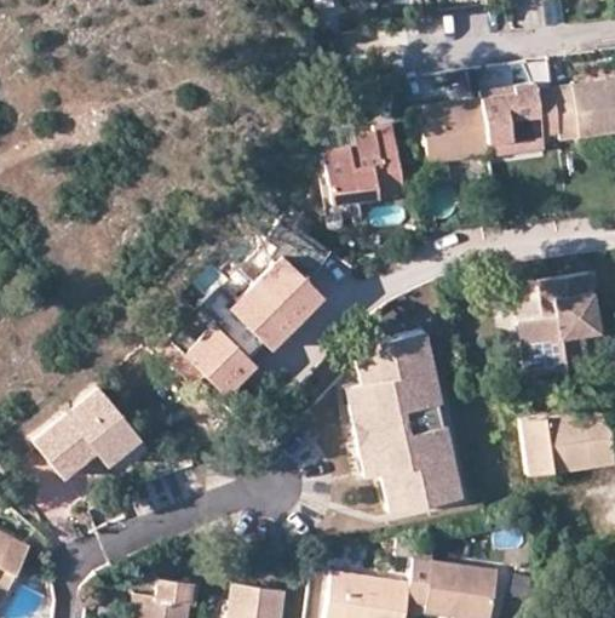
[(484,98),(490,142),(544,135),(563,131),(556,89),(539,91),(538,80),(516,84),(517,93),(484,98)]
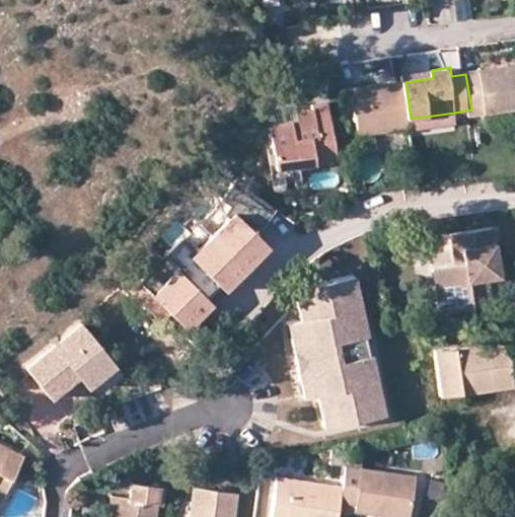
[(514,67),(465,74),(471,109),(472,118),(514,111),(514,67)]
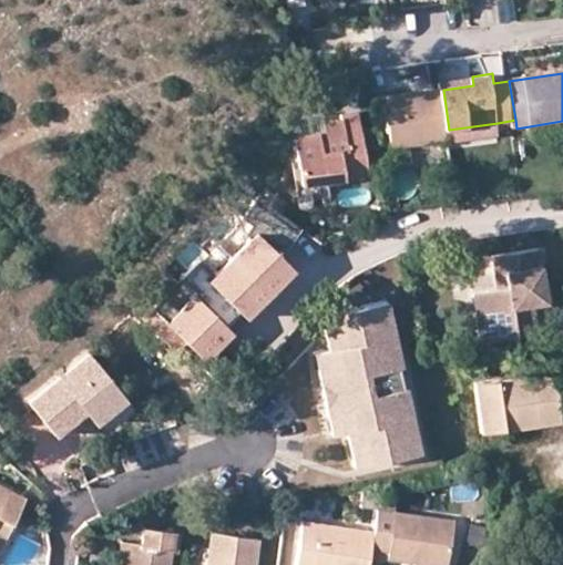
[(473,85),(472,76),(442,81),(443,90),(473,85)]
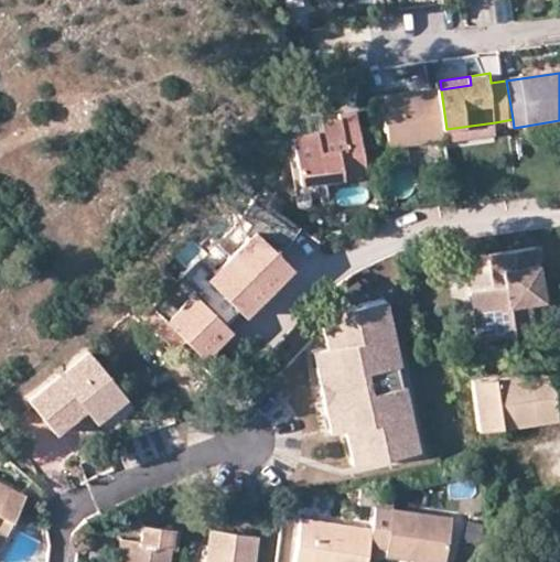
[(441,89),(388,97),(395,146),(448,138),(447,129),(441,89)]
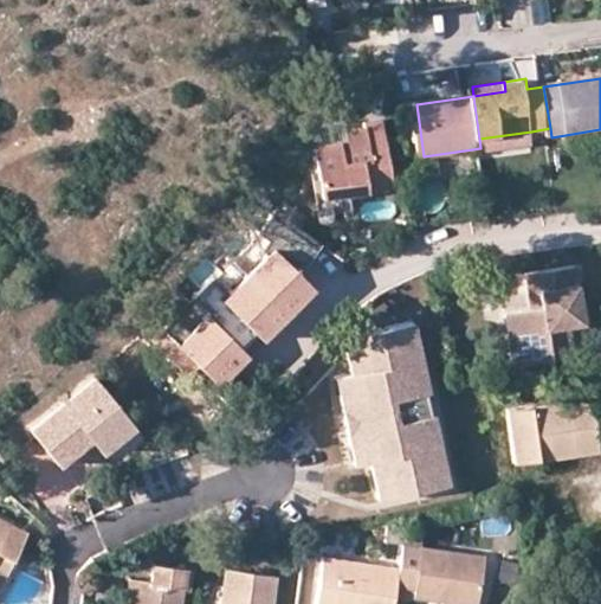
[(353,142),(320,147),(327,197),(351,192),(396,186),(386,121),(370,122),(370,129),(351,132),(353,142)]
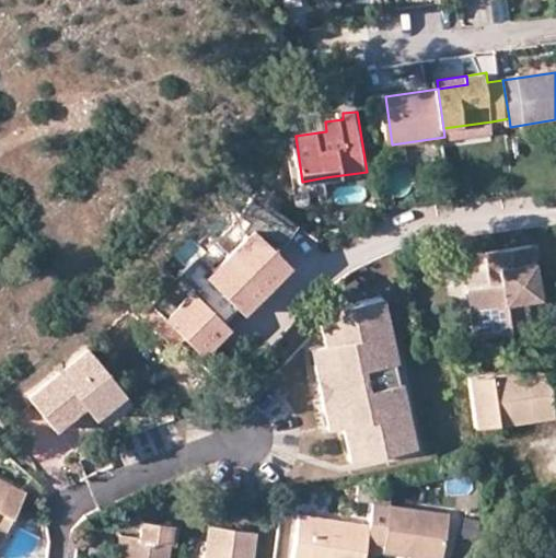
[(326,131),(325,121),(293,127),(296,136),(326,131)]
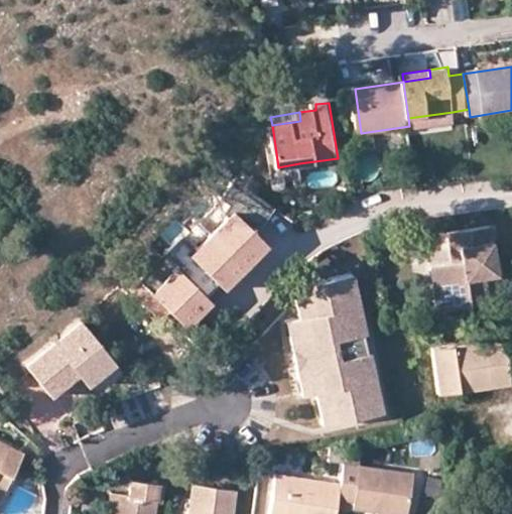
[(408,118),(409,126),(455,121),(453,112),(408,118)]
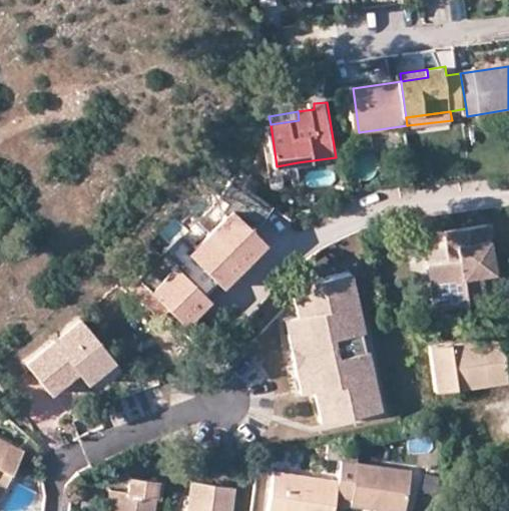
[(300,173),(298,162),(277,166),(279,177),(300,173)]
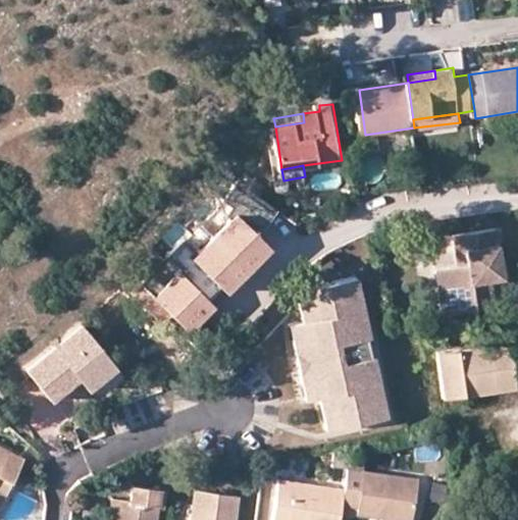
[(375,192),(373,182),(360,185),(362,196),(375,192)]
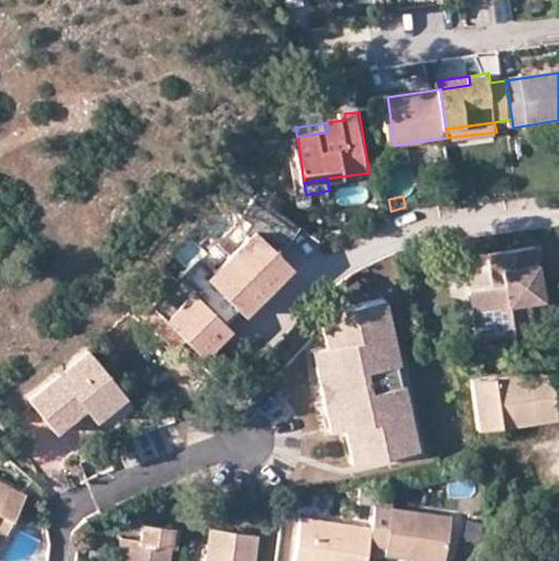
[(256,259),(236,240),(196,284),(229,315),(248,295),(261,308),(286,282),(260,256),(256,259)]
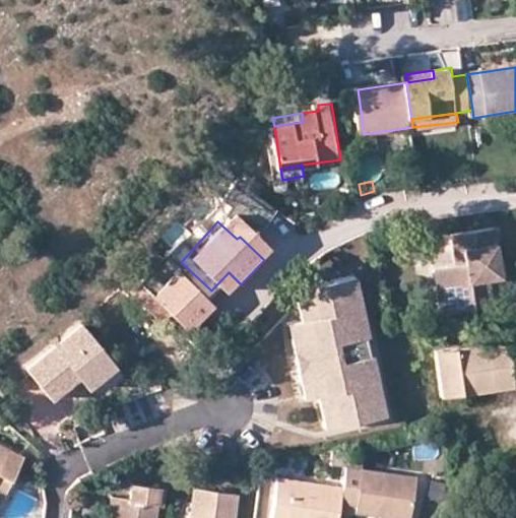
[(461,253),(464,267),(456,268),(433,272),(439,307),(453,304),(454,314),(493,308),(490,287),(487,287),(486,280),(489,279),(501,277),(494,231),(451,237),(453,254),(461,253)]
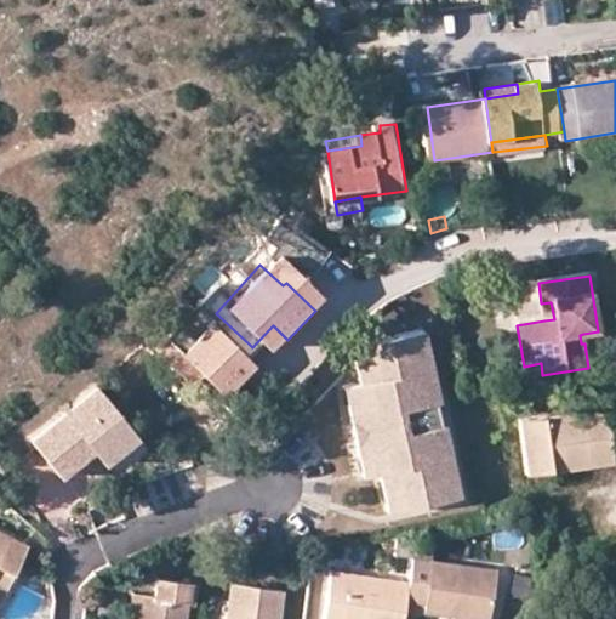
[(545,321),(554,319),(551,302),(541,304),(545,321)]
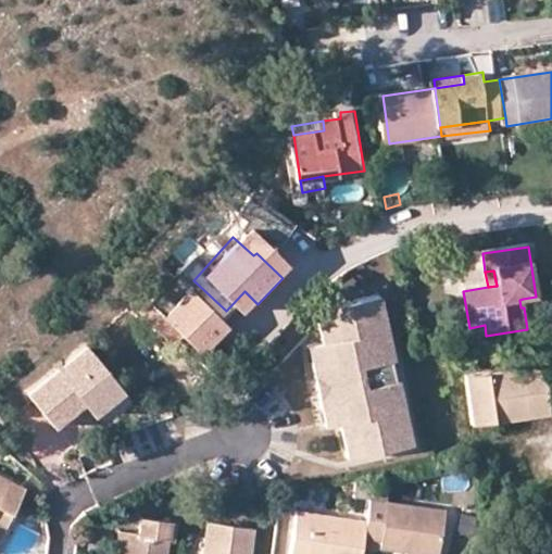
[(146,309),(164,329),(199,298),(180,277),(146,309)]
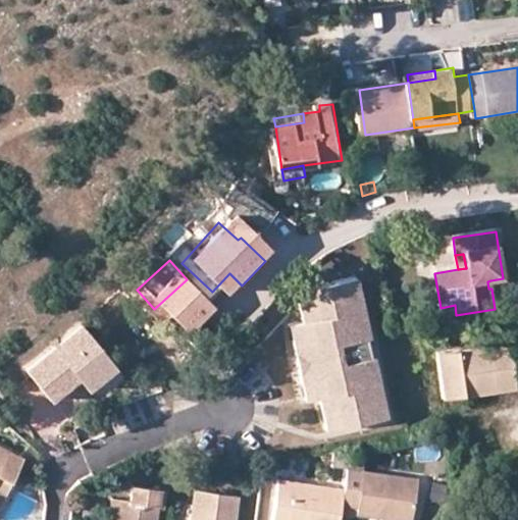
[(242,286),(229,273),(212,292),(224,304),(242,286)]
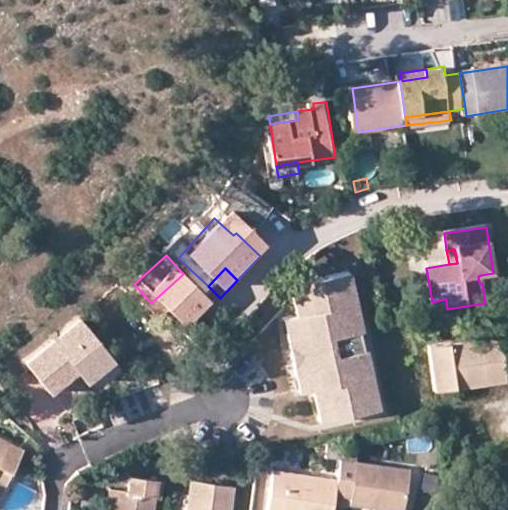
[(328,386),(334,418),(378,410),(367,351),(359,352),(355,334),(364,332),(354,272),(310,280),(315,312),(309,313),(312,333),(293,336),(299,371),(318,367),(322,387),(328,386)]
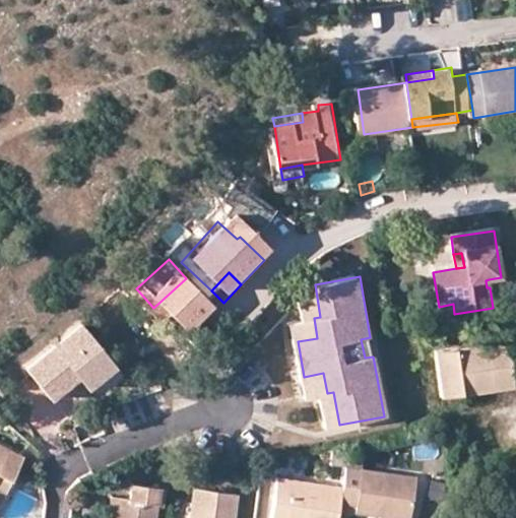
[(320,317),(315,284),(300,287),(306,319),(314,318),(320,317)]
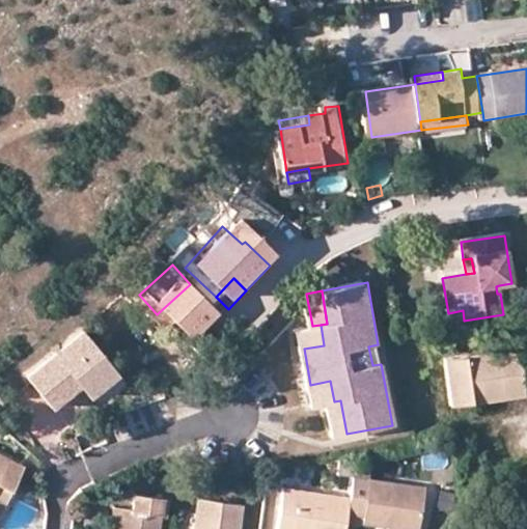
[(464,321),(463,310),(448,313),(449,324),(464,321)]
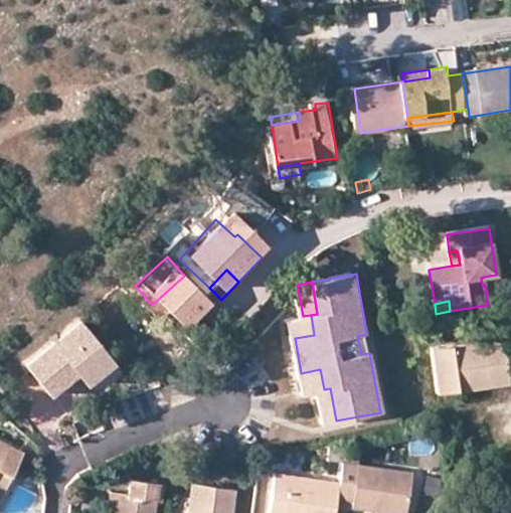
[(292,318),(295,338),(314,335),(311,315),(303,316),(292,318)]
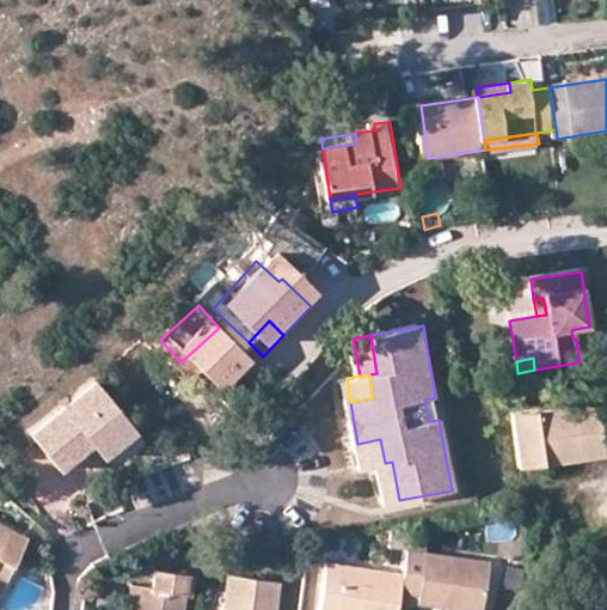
[(133,419),(105,385),(41,438),(67,471),(99,445),(133,419)]
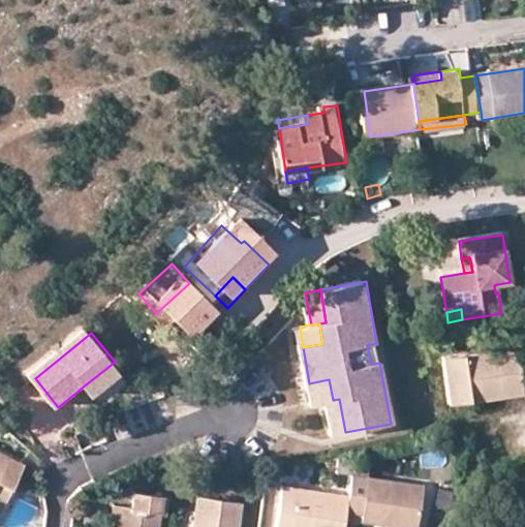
[(371,364),(379,363),(376,343),(367,345),(371,364)]
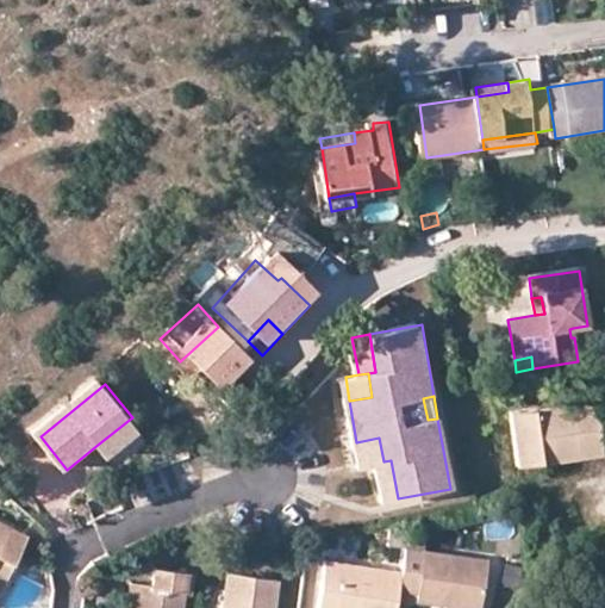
[(604,444),(598,399),(513,414),(521,464),(604,453),(604,444)]
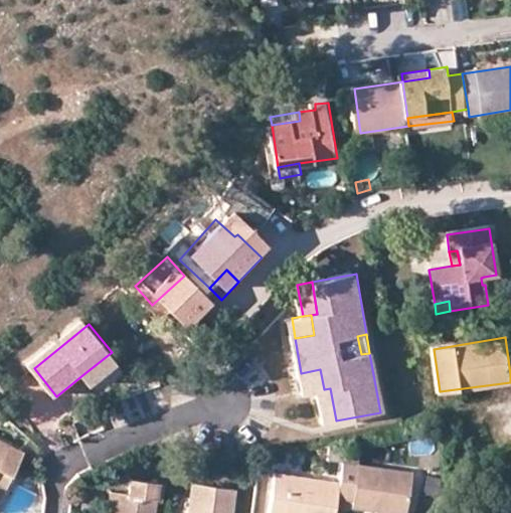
[(121,364),(112,352),(83,374),(93,386),(121,364)]
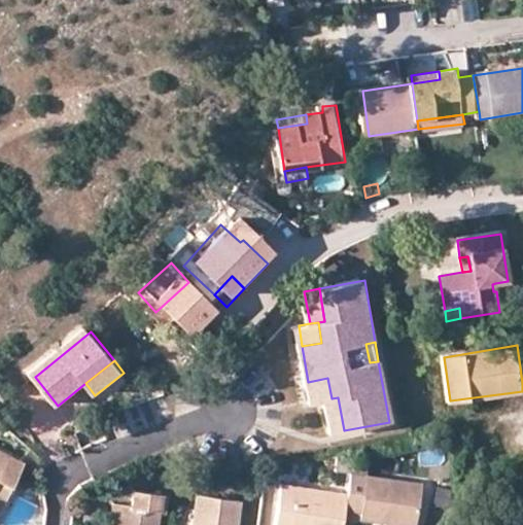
[(327,378),(308,382),(311,401),(323,400),(332,398),(327,378)]
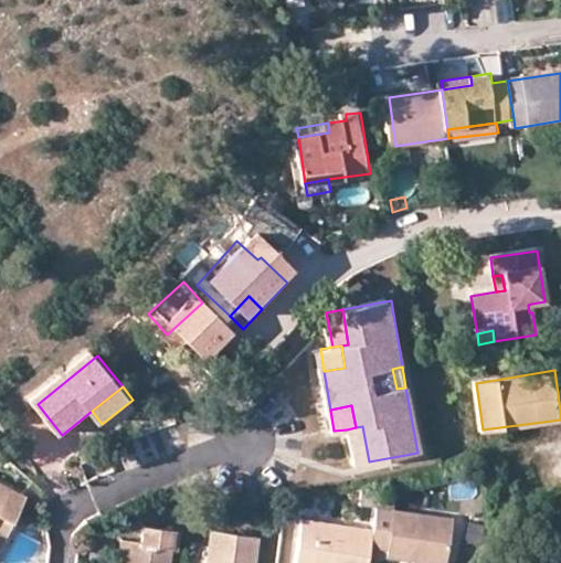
[(369,461),(362,426),(356,427),(347,429),(352,464),(369,461)]
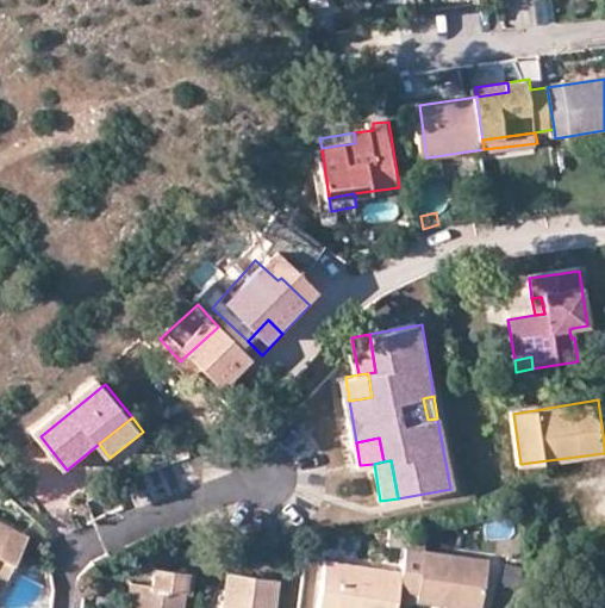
[(0,595),(1,596),(31,534),(0,519),(0,595)]
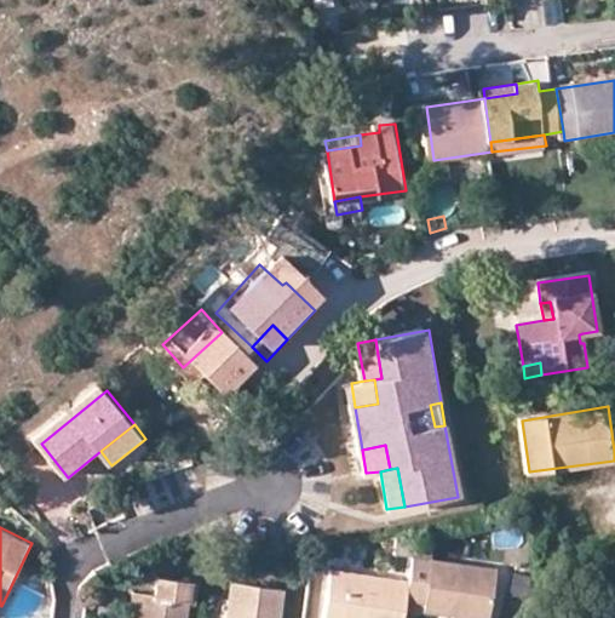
[(427,612),(455,616),(469,617),(494,617),(500,570),(415,558),(412,581),(409,600),(429,604),(427,612)]
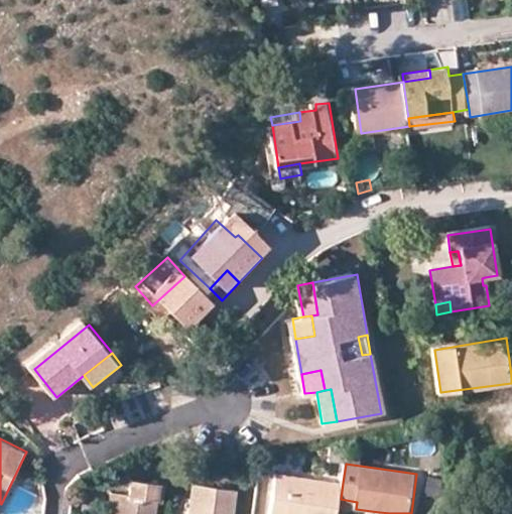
[(338,513),(341,499),(343,483),(279,475),(273,513),(338,513)]
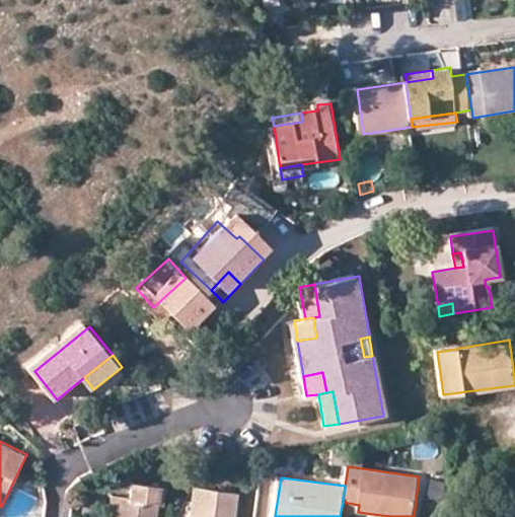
[(132,498),(124,497),(120,516),(159,516),(163,488),(135,484),(132,498)]
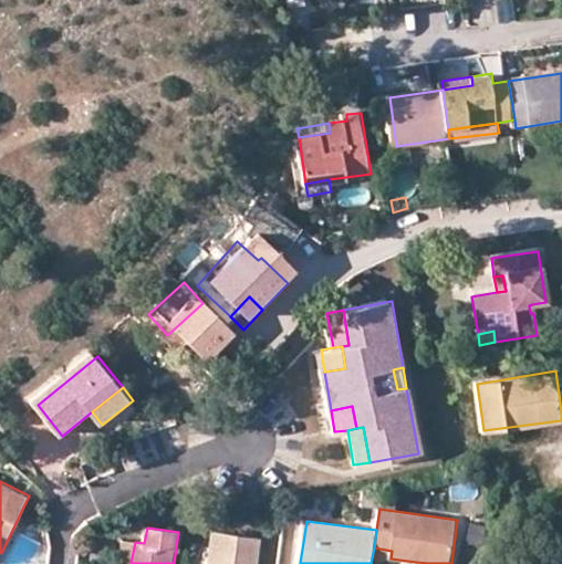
[(258,563),(262,540),(216,533),(211,563),(258,563)]
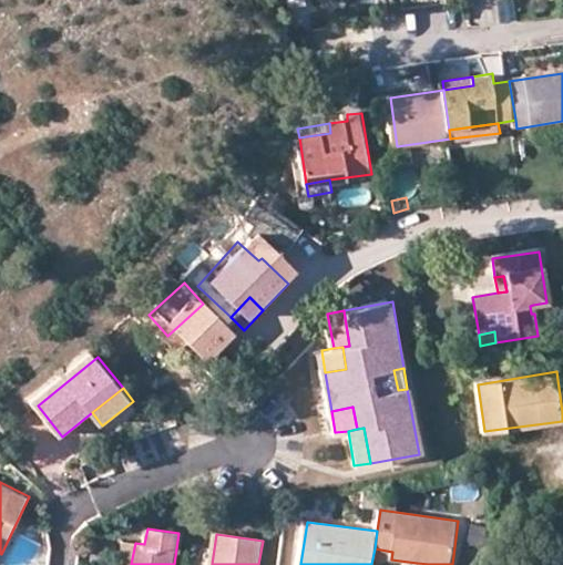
[(131,564),(135,543),(125,542),(121,564),(131,564)]
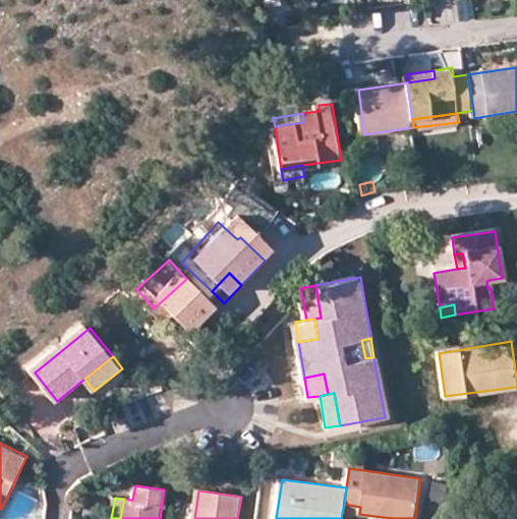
[(516,499),(480,504),(476,518),(516,518),(516,499)]
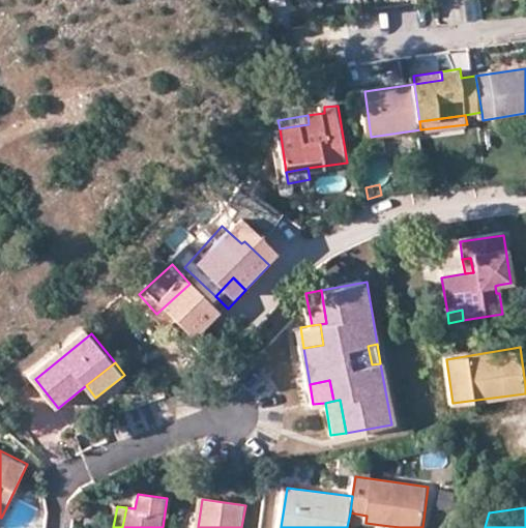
[(451,527),(458,514),(443,508),(436,526),(440,527),(451,527)]
